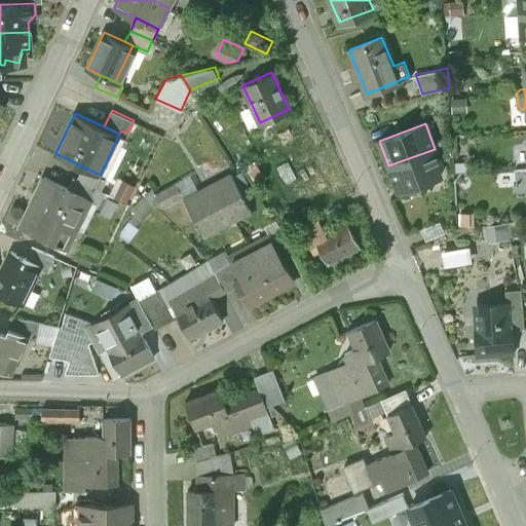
[(435,149),(388,165),(398,191),(440,176),(437,166),(441,164),(435,149)]
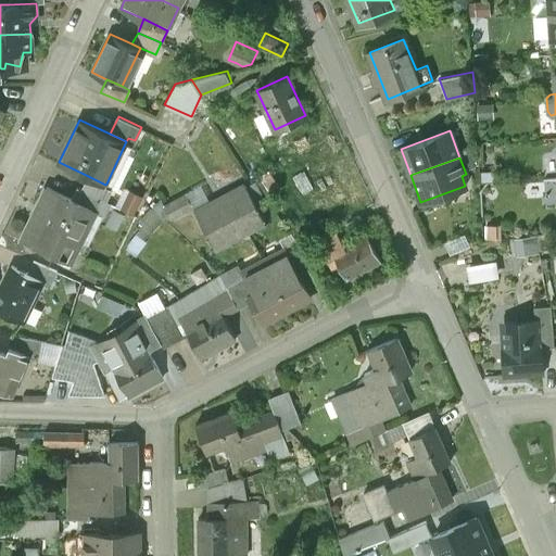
[(280,189),(269,168),(261,175),(272,194),(280,189)]
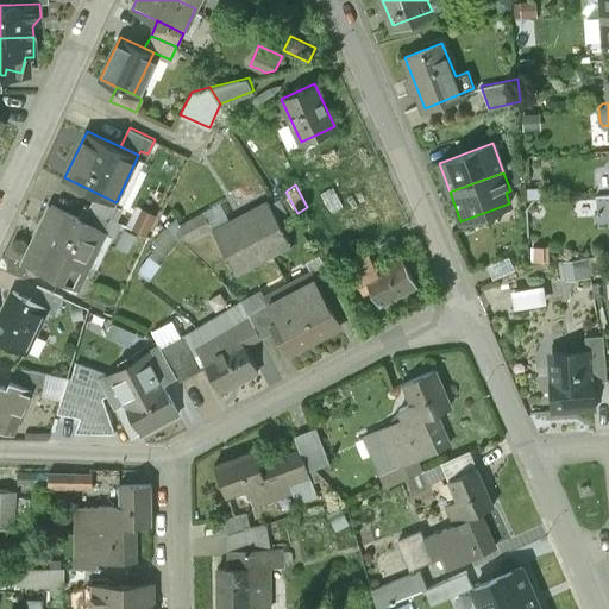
[(115,202),(96,193),(89,206),(112,218),(117,219),(124,205),(117,201),(115,202)]
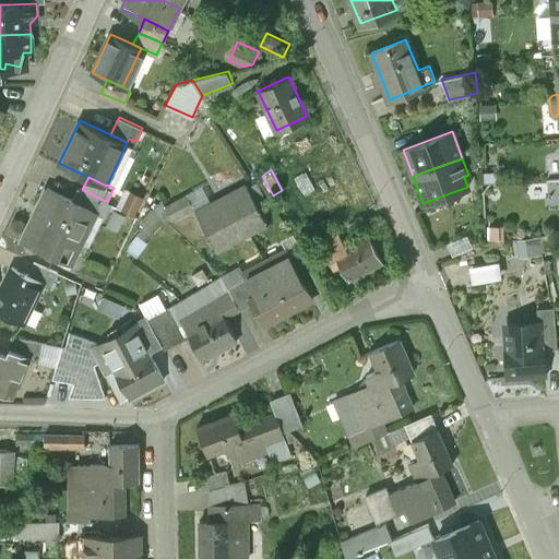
[(246,186),(197,211),(216,249),(266,223),(246,186)]
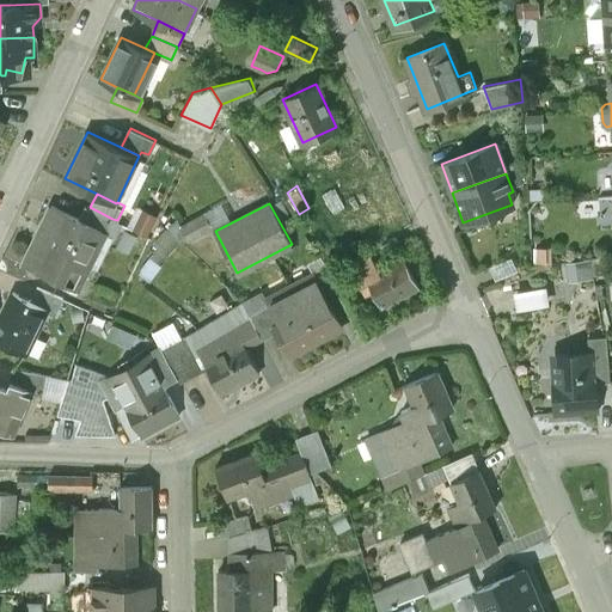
[(80,219),(53,206),(42,228),(50,233),(34,268),(79,289),(91,264),(84,262),(99,227),(80,219)]
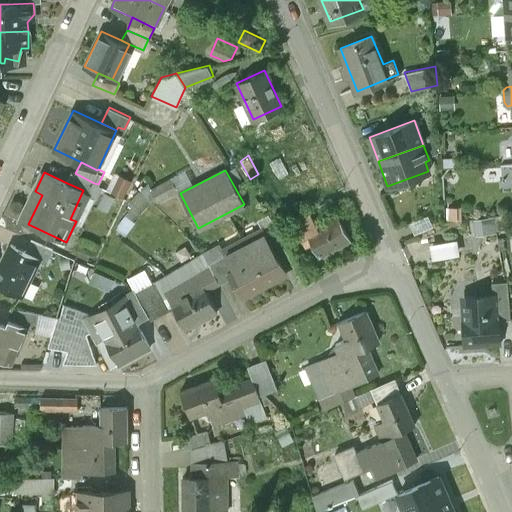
[(75,173),(72,172),(67,183),(83,190),(89,193),(94,183),(75,173)]
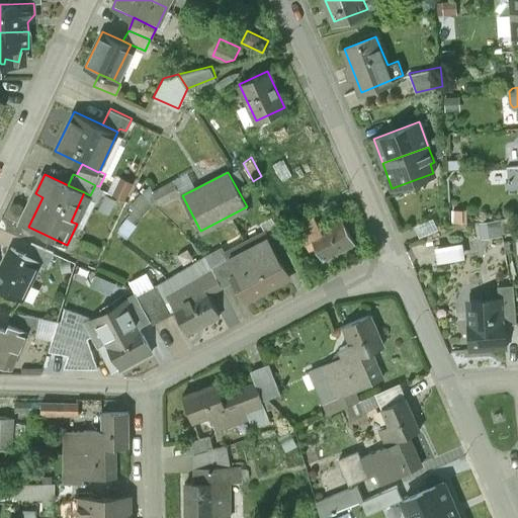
[(166,184),(154,190),(160,201),(172,194),(166,184)]
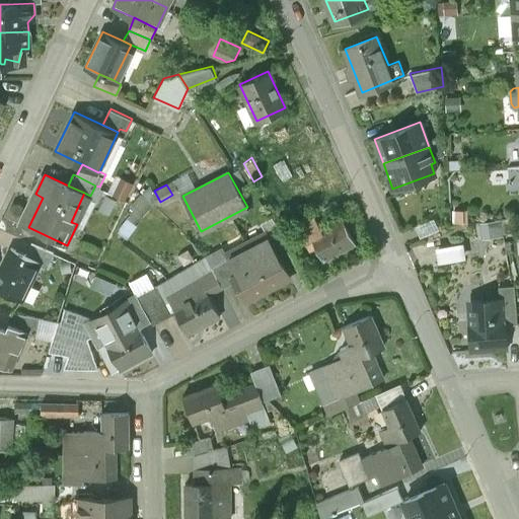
[(311,211),(293,220),(310,251),(316,247),(309,234),(320,229),(311,211)]
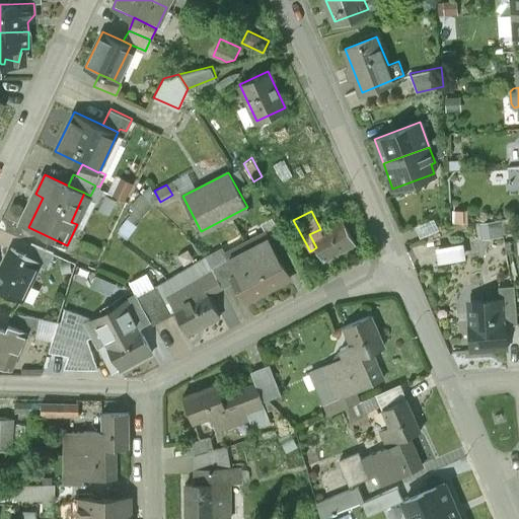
[(320,229),(309,234),(316,247),(323,261),(355,243),(341,218),(320,229)]
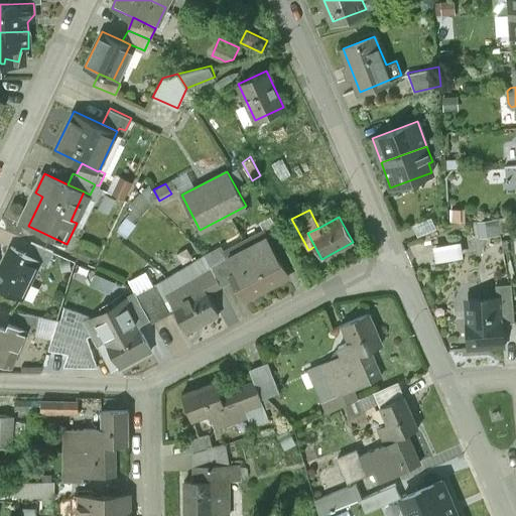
[(275,223),(263,229),(275,252),(287,246),(275,223)]
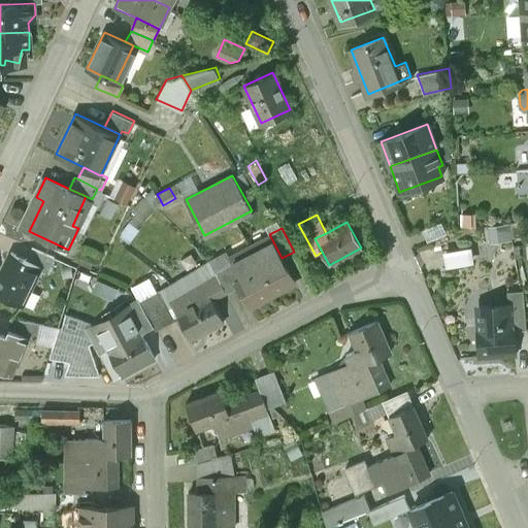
[(269,234),(229,256),(231,261),(239,275),(232,278),(236,285),(246,305),(252,307),(258,304),(259,299),(266,295),(267,296),(276,291),(276,290),(283,287),(287,289),(293,285),(294,281),(282,258),(269,234)]
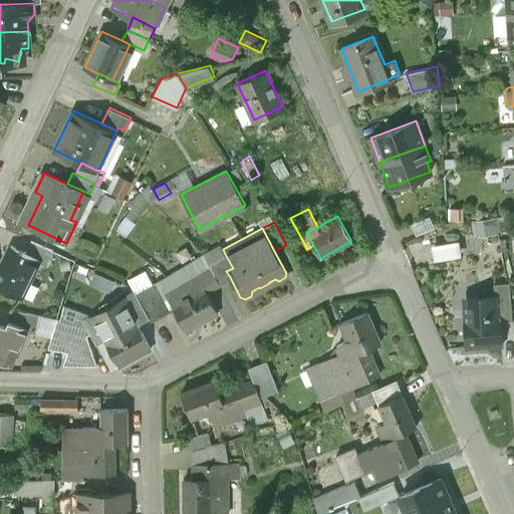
[(438,241),(441,257),(468,251),(464,235),(438,241)]
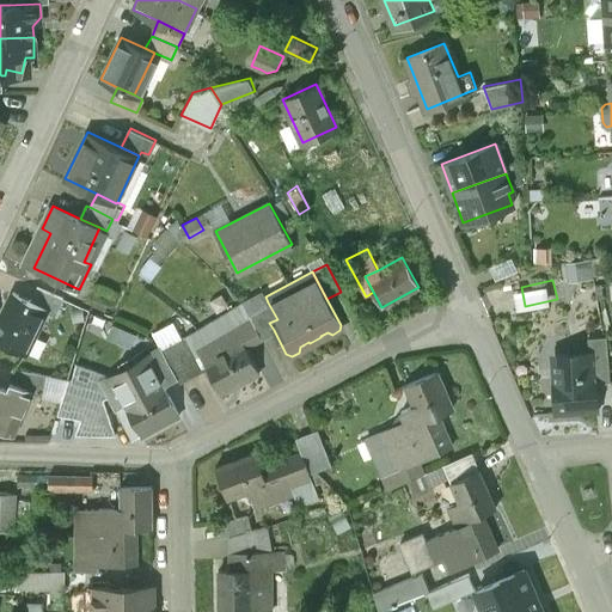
[(62,297),(36,286),(29,299),(47,307),(55,311),(62,297)]
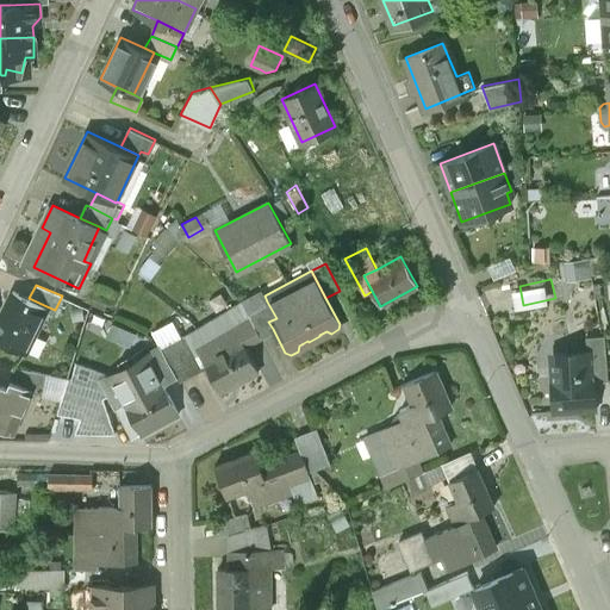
[(261,290),(242,300),(248,312),(267,302),(265,296),(261,290)]
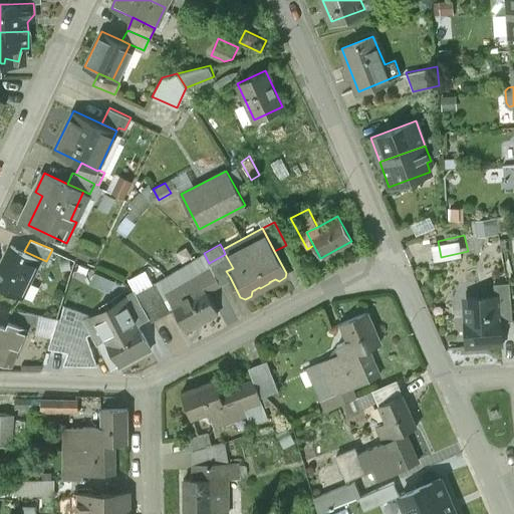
[(24,251),(10,245),(0,265),(0,286),(20,295),(39,258),(24,251)]
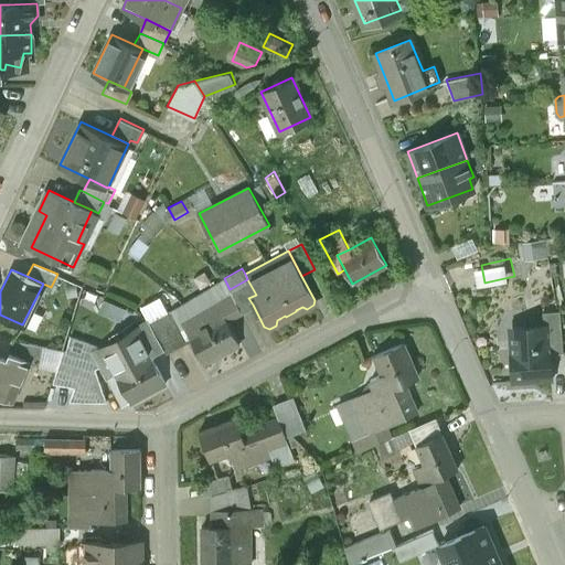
[(224,278),(171,311),(178,323),(181,321),(181,322),(182,321),(215,301),(231,291),(230,289),(224,278)]
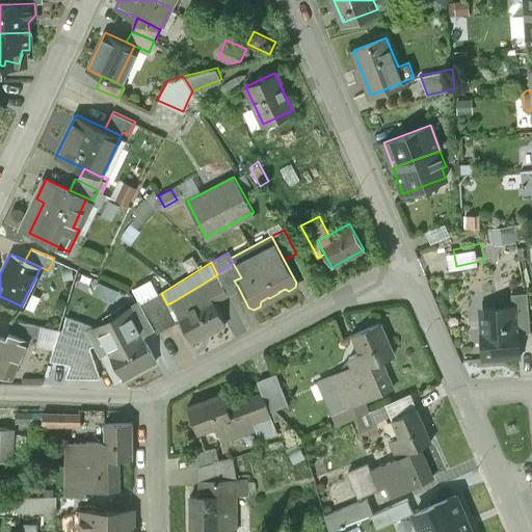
[(233,263),(216,272),(217,274),(228,293),(238,287),(234,281),(241,277),(233,263)]
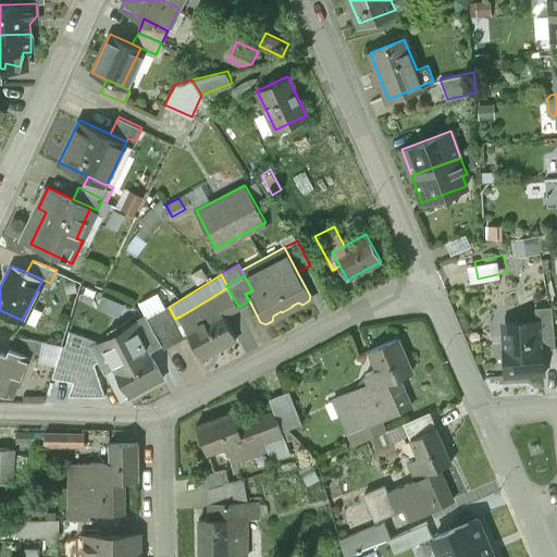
[(238,307),(227,287),(212,297),(220,312),(221,311),(224,319),(238,311),(239,311),(239,310),(238,307)]
